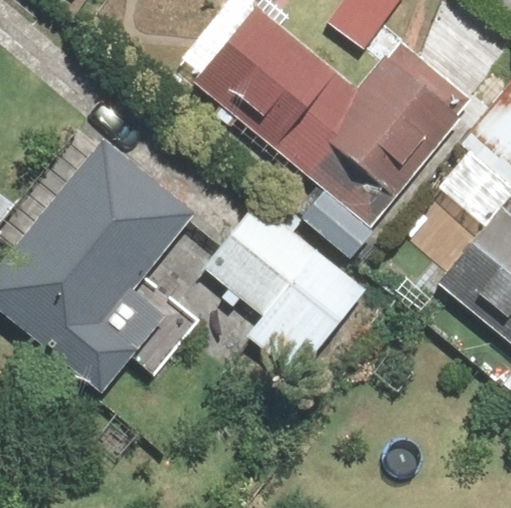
[(249,75),(231,95),(263,124),(285,101),(313,127),(286,155),(331,197),(358,168),(377,186),(397,165),(410,177),(476,107),(402,38),(353,91),(280,24),(286,17),(271,3),(262,13),(247,0),(230,0),(179,55),(199,73),(222,49),(249,75)]
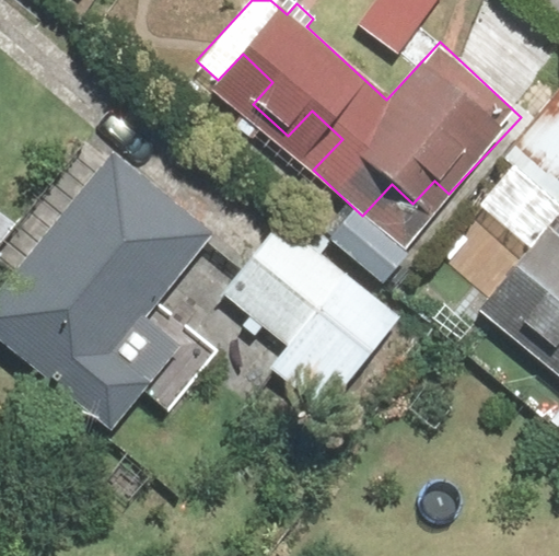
[(400,51),(437,0),(376,0),(360,24),(400,51)]
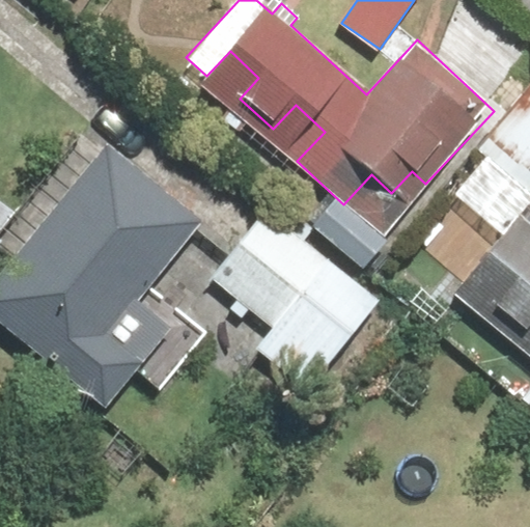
[(529,88),(476,150),(529,198),(529,88)]
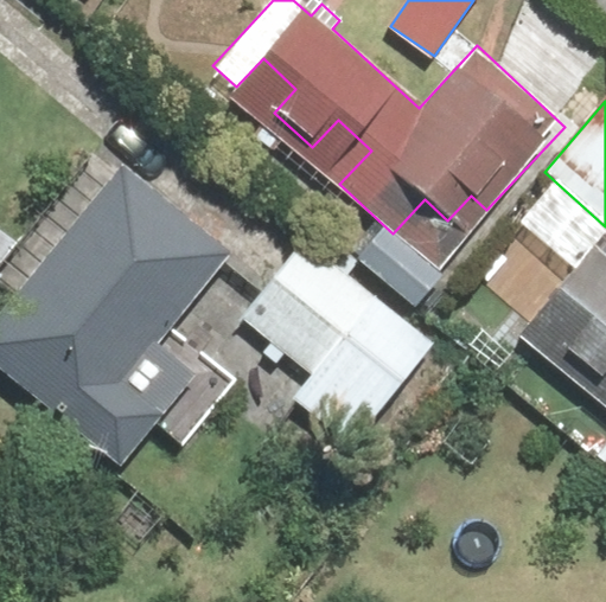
[(229,257),(123,168),(0,313),(0,366),(121,469),(159,424),(178,440),(234,376),(173,325),(229,257)]
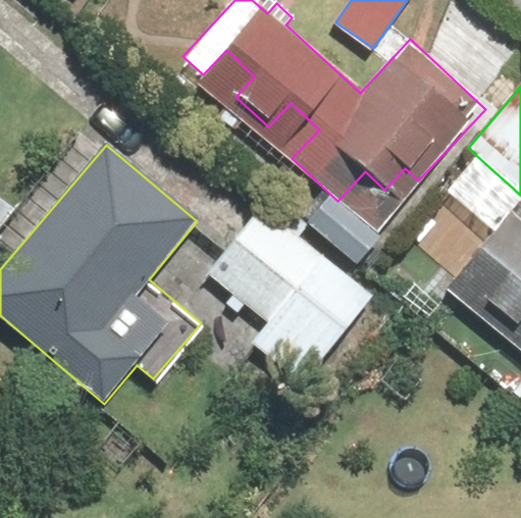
[(0,229),(15,212),(0,199),(0,229)]
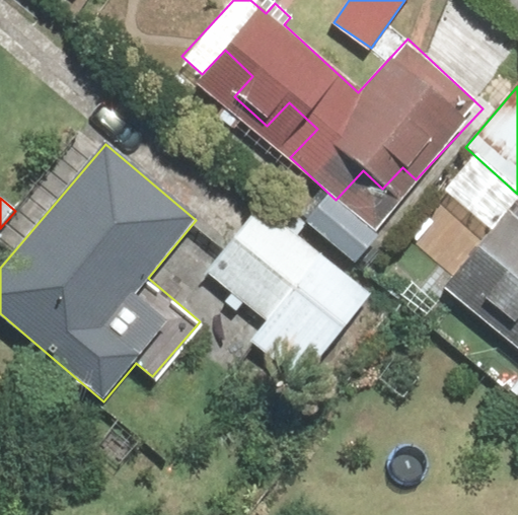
[(371,296),(261,204),(205,270),(267,321),(249,343),(297,383),(371,296)]
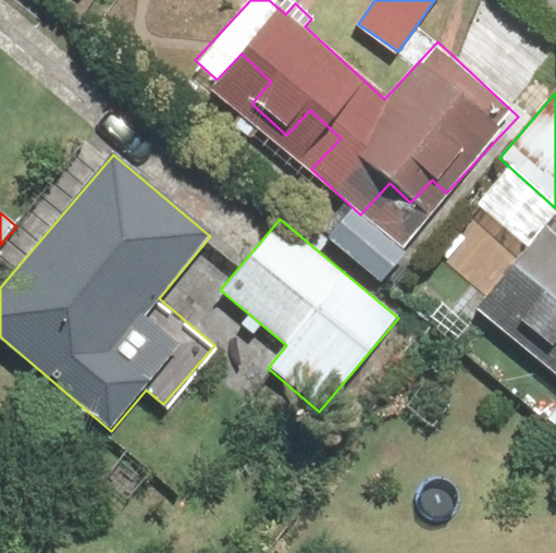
[(555,228),(548,222),(508,269),(538,294),(514,322),(555,357),(555,228)]
